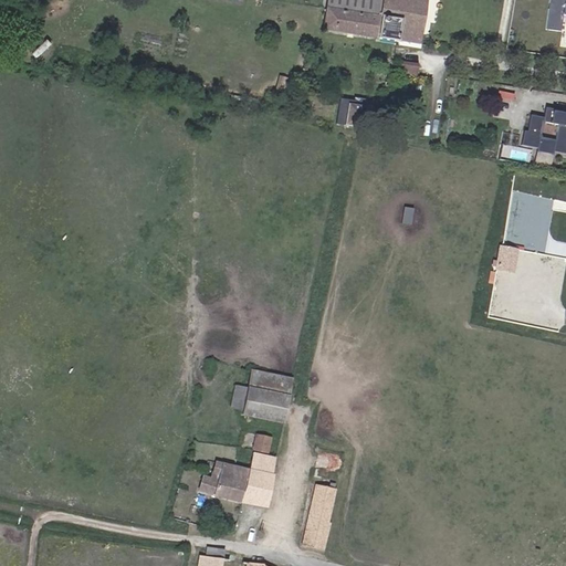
[(325,0),(322,28),(417,43),(422,0),(325,0)]
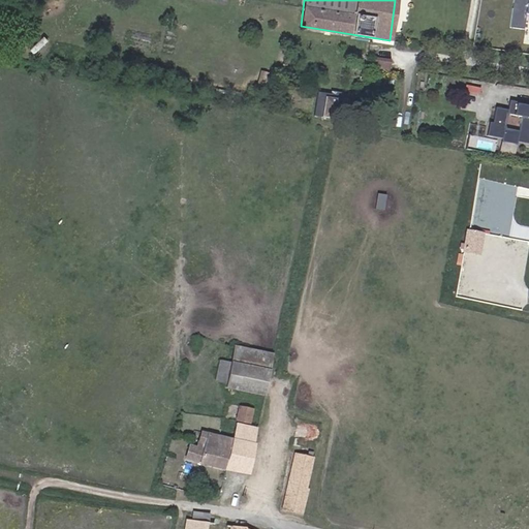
[(528,12),(528,0),(512,0),(510,26),(526,28),(528,13),(528,12)]
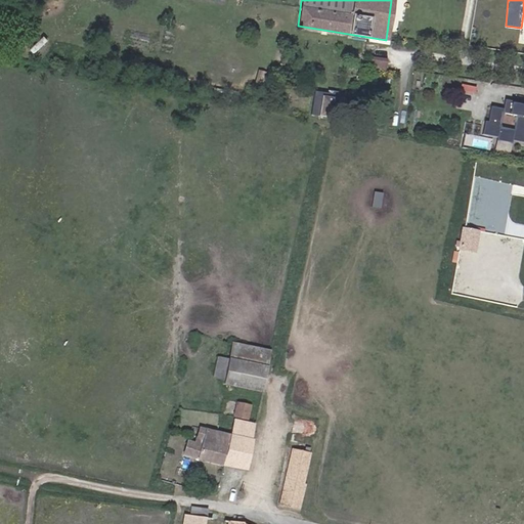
[(381,70),(382,61),(368,59),(366,68),(381,70)]
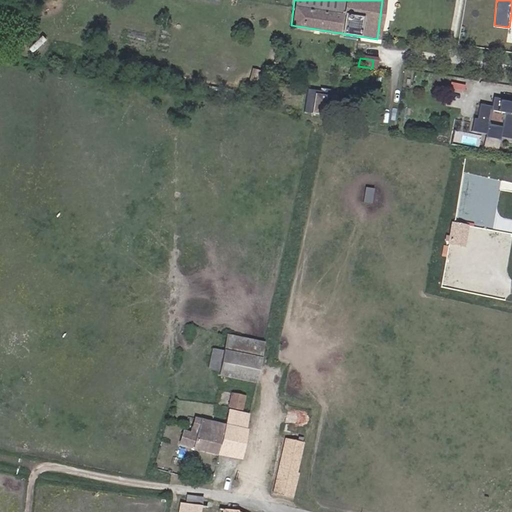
[(254,68),(252,80),(258,81),(260,70),(254,68)]
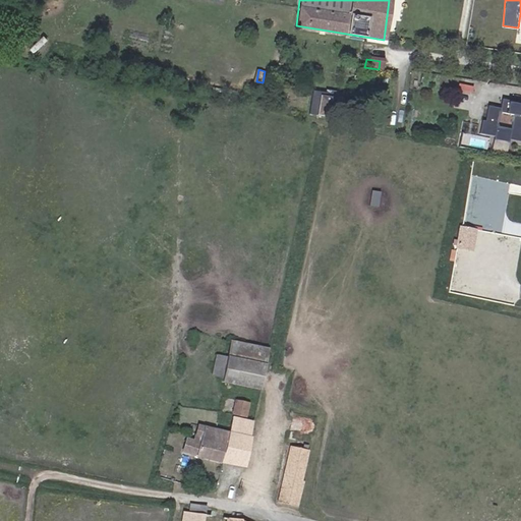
[(334,117),(337,101),(320,98),(320,95),(312,94),(309,112),(334,117)]
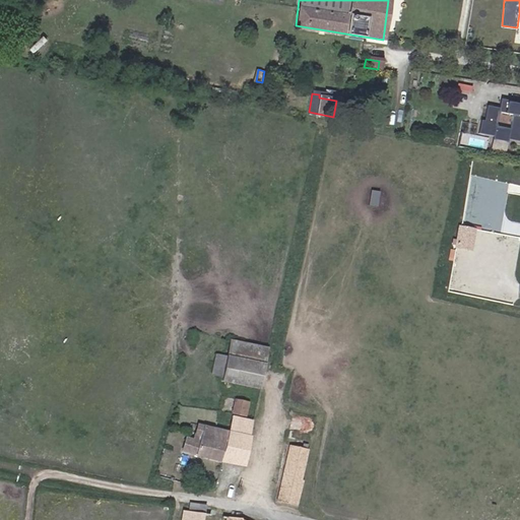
[(500,112),(499,115),(514,118),(519,119),(519,112),(519,106),(508,104),(507,106),(504,106),(505,103),(502,103),(500,112)]
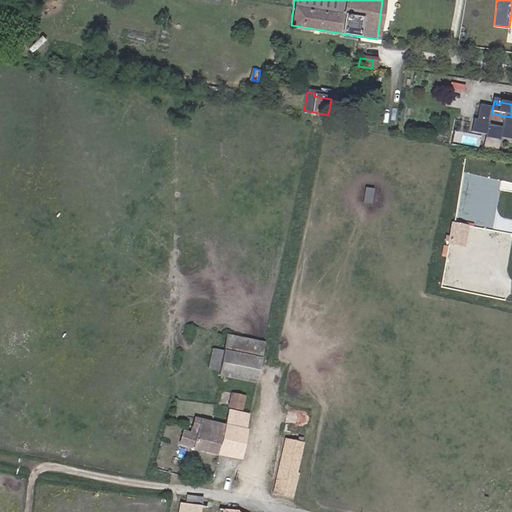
[(492,110),(480,107),(477,122),(474,122),(471,135),(486,138),(488,130),(491,113),(492,110)]
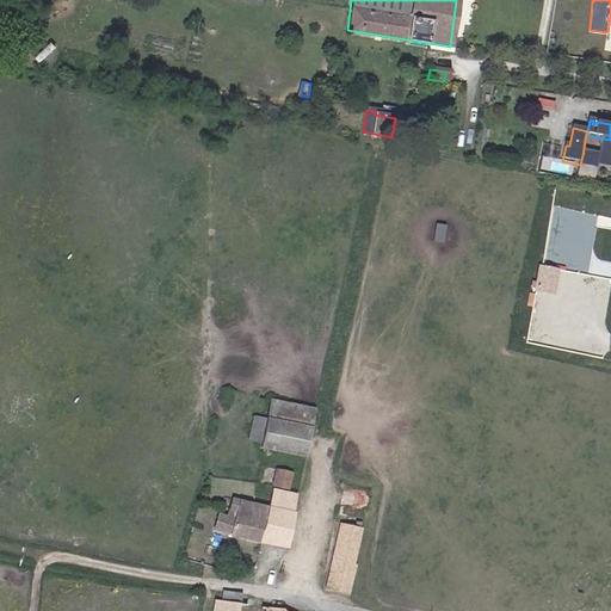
[(610,140),(604,139),(600,159),(598,168),(610,170),(610,140)]
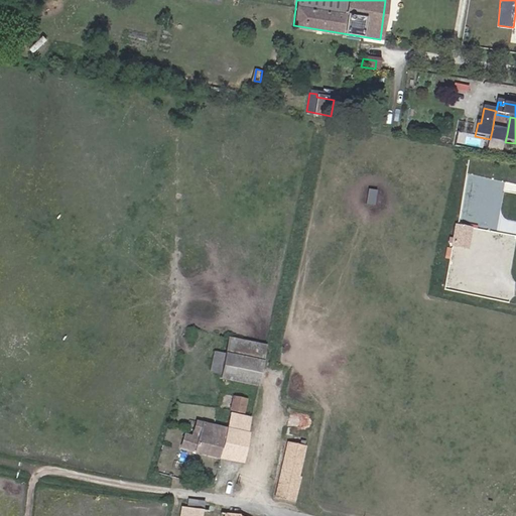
[(490,141),(504,144),(505,142),(507,134),(492,131),(490,139),(490,141)]
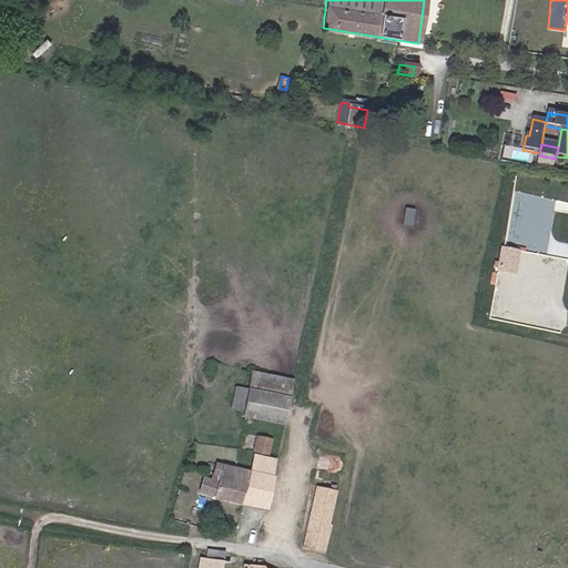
[(506,266),(508,253),(493,250),(489,263),(506,266)]
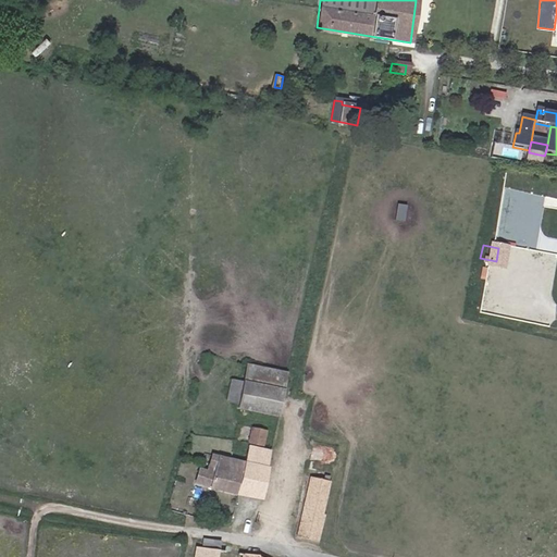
[(244,382),(282,390),(285,373),(247,364),(244,382)]
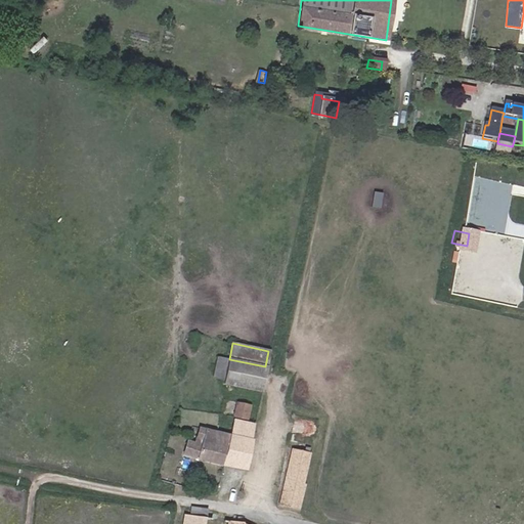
[(225,378),(229,359),(206,355),(203,374),(225,378)]
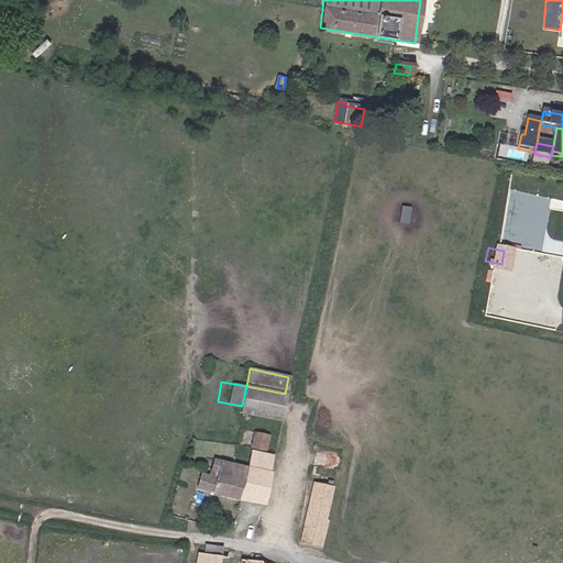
[(241,412),(280,419),(285,394),(246,386),(242,406),(241,412)]
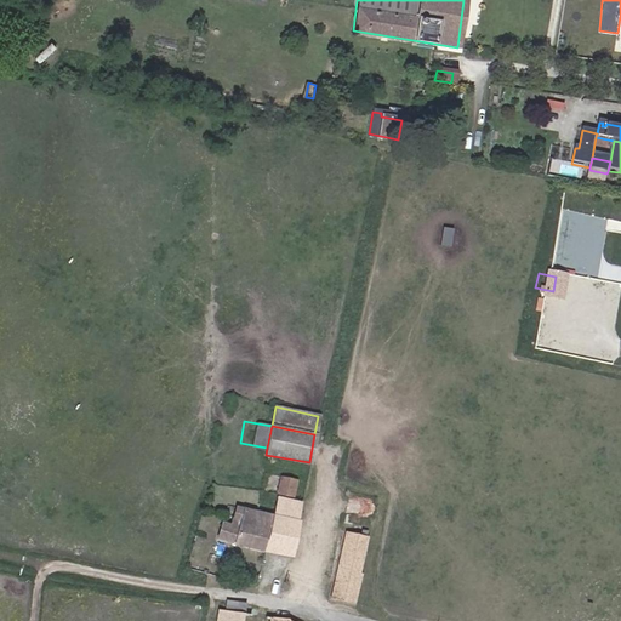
[(297,480),(280,477),(278,493),(294,496),(297,480)]
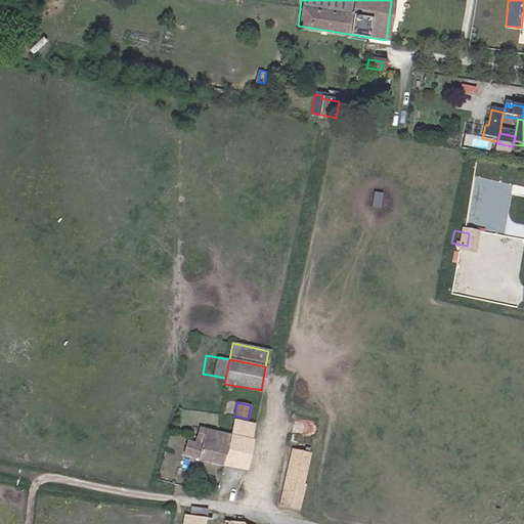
[(202,440),(195,439),(194,443),(187,442),(184,453),(213,462),(246,468),(254,423),(234,420),(231,435),(205,429),(202,440)]
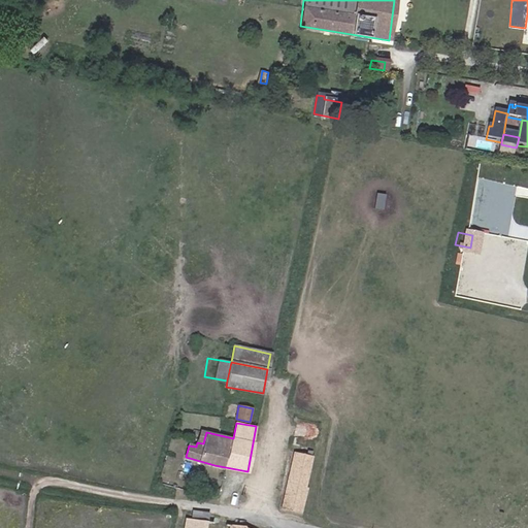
[(200,431),(197,442),(203,443),(206,432),(200,431)]
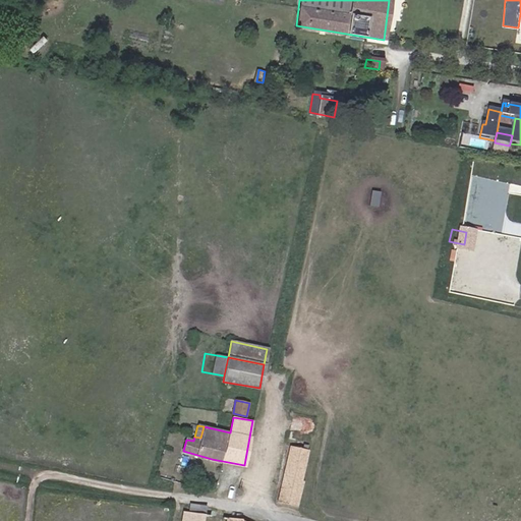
[(290,447),(278,500),(297,504),(303,481),(300,480),(307,451),(290,447)]
